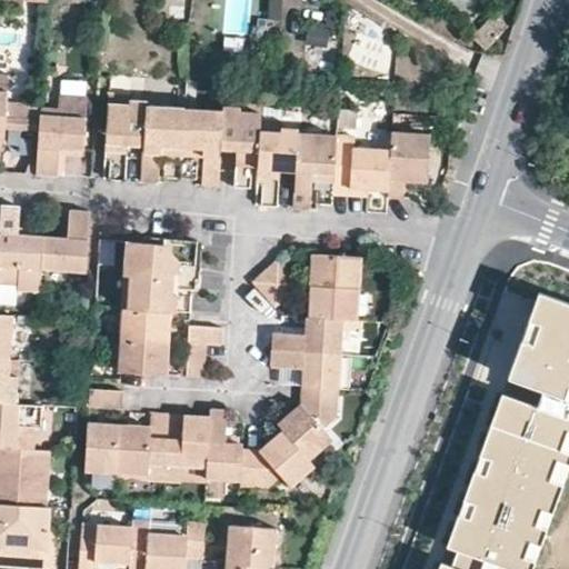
[(326,29),(308,28),(307,45),(341,48),(345,13),(328,11),(326,29)]
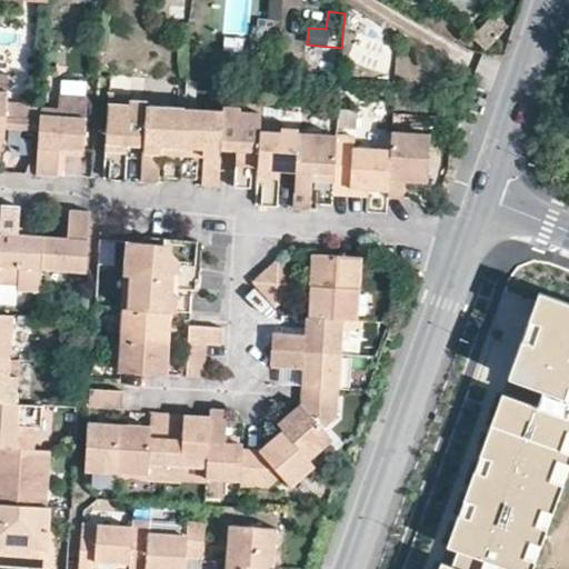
[(10,73),(0,72),(0,89),(10,90),(10,73)]
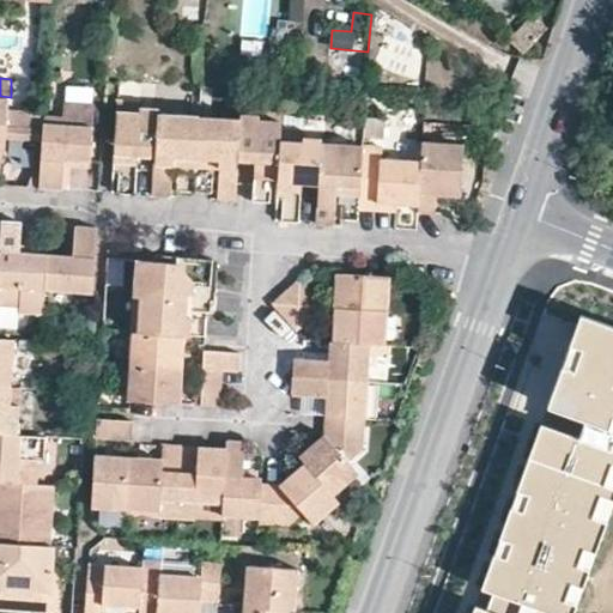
[(0,149),(7,150),(7,138),(8,123),(10,105),(11,97),(0,96),(0,149)]
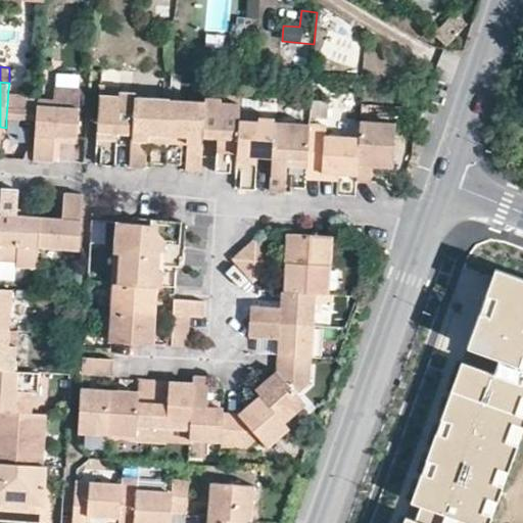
[(80,105),(81,83),(52,82),(51,103),(80,105)]
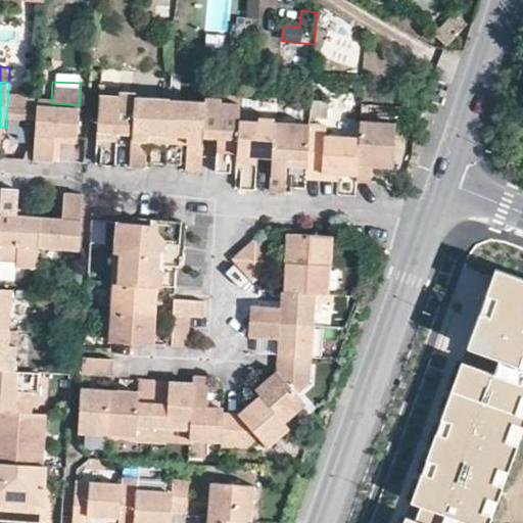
[(41,92),(8,90),(7,105),(7,115),(39,119),(39,115),(22,113),(24,93),(41,94),(41,92)]
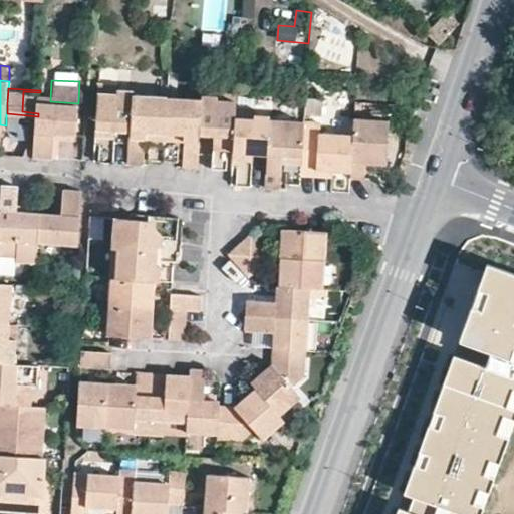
[(116,95),(97,93),(93,157),(114,158),(114,153),(115,132),(130,133),(133,96),(133,91),(116,90),(116,95)]
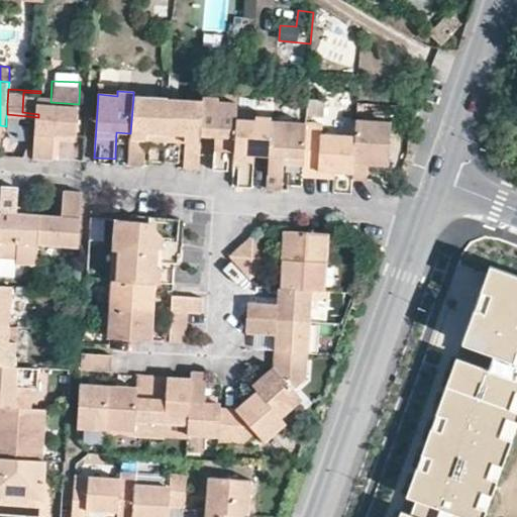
[(40,93),(23,92),(22,112),(38,114),(39,102),(40,93)]
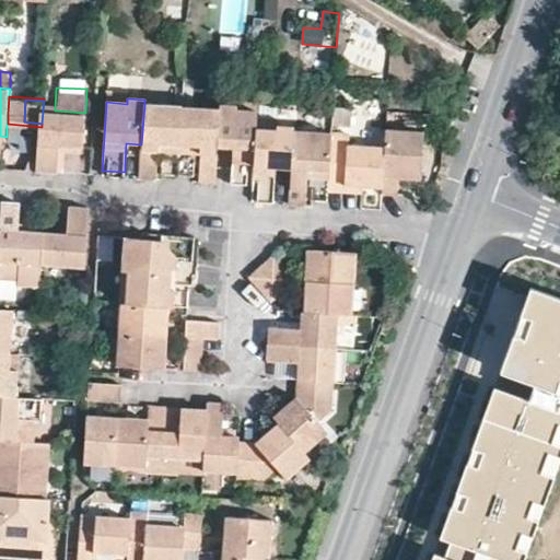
[(234,149),(232,173),(232,178),(253,179),(256,128),(257,109),(238,109),(238,105),(220,104),(220,108),(218,148),(234,149)]
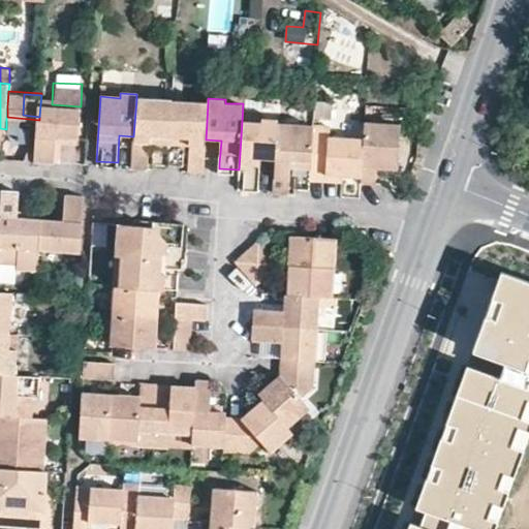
[(133,136),(132,158),(132,168),(153,169),(154,164),(167,165),(170,100),(136,99),(133,136)]
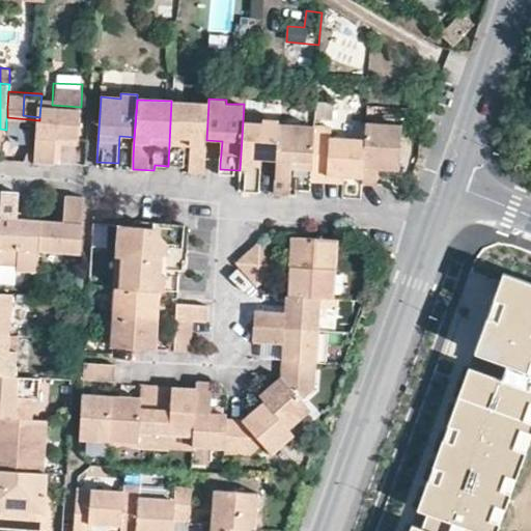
[(171,101),(168,166),(184,167),(183,171),(203,173),(204,163),(206,140),(208,103),(171,101)]
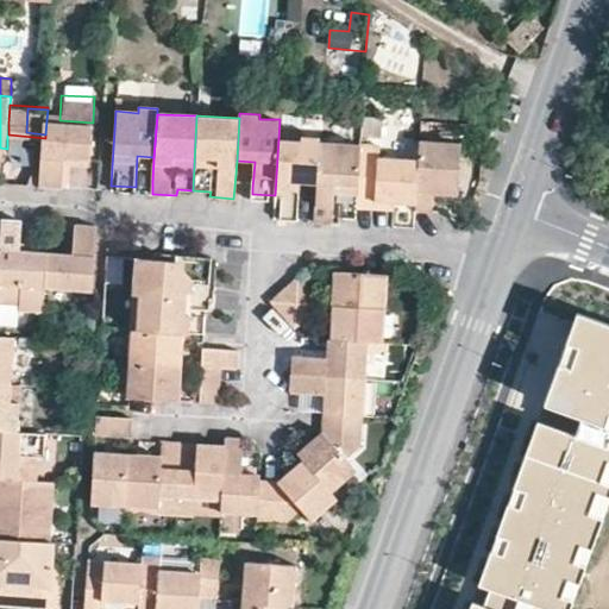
[(45,138),(42,187),(64,188),(66,159),(92,162),(93,123),(60,120),(46,120),(45,135),(45,138)]
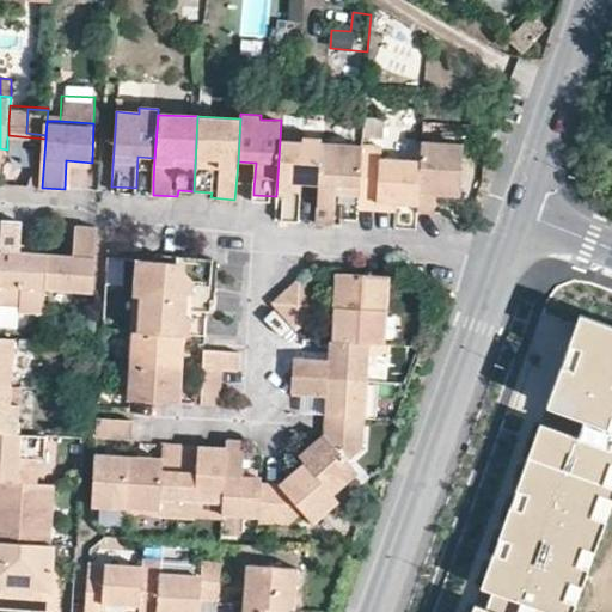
[(280,140),(276,196),(275,220),(299,222),(300,210),(301,185),(319,185),(322,142),(322,138),(301,136),(301,142),(280,140)]
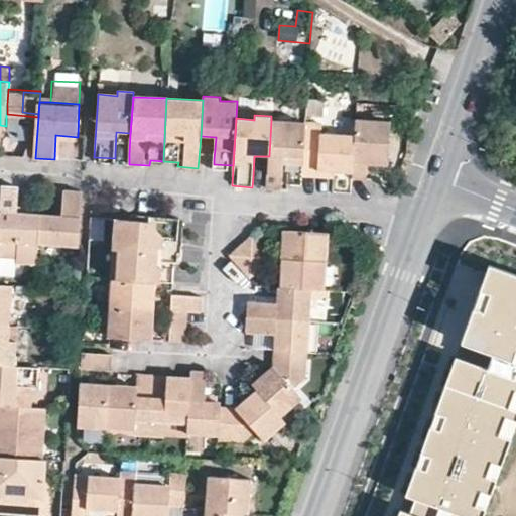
[(269,156),(268,178),(267,187),(287,188),(288,183),(301,184),(302,173),(305,122),(271,120),(269,156)]
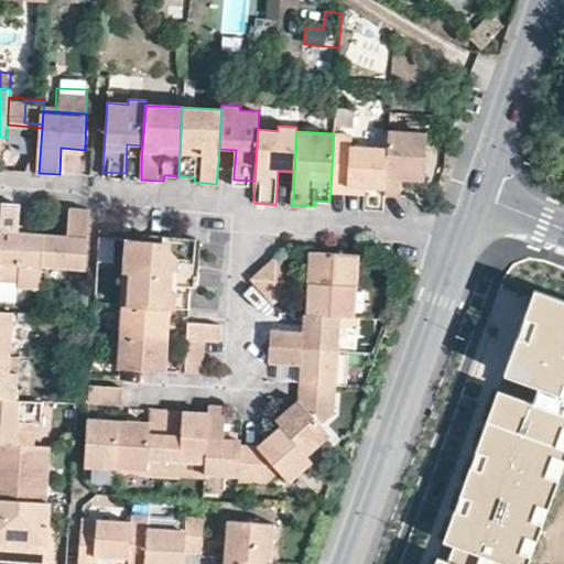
[(388,149),(386,194),(401,195),(402,180),(424,181),(427,134),(389,132),(388,149)]
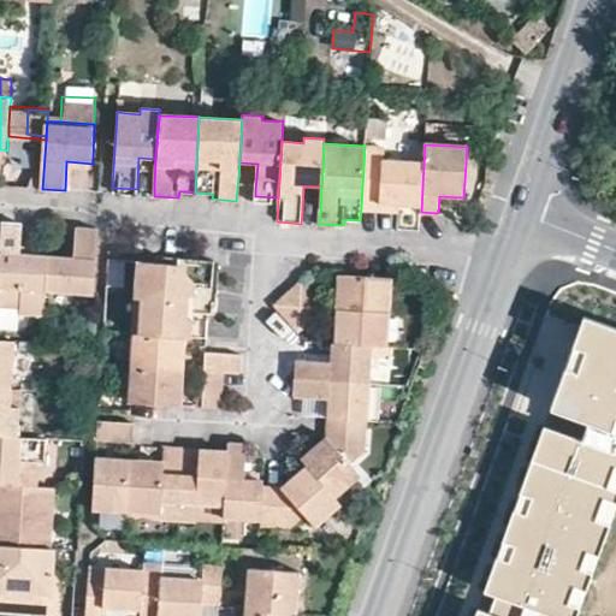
[(383,147),(365,146),(361,207),(397,211),(398,203),(421,206),(424,163),(383,160),(383,147)]
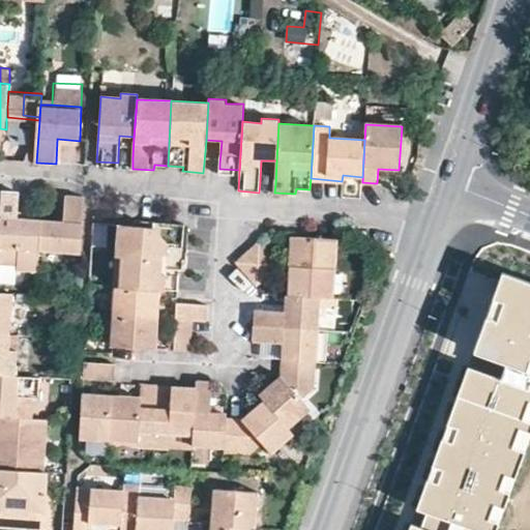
[(41,253),(43,221),(19,218),(21,193),(2,192),(0,232),(0,257),(18,260),(18,271),(40,272),(41,253)]
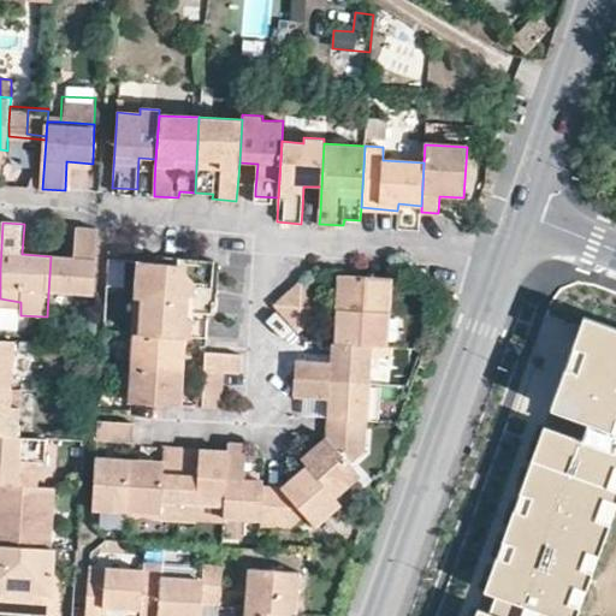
[(98,227),(77,227),(76,258),(51,256),(48,294),(94,296),(98,227)]
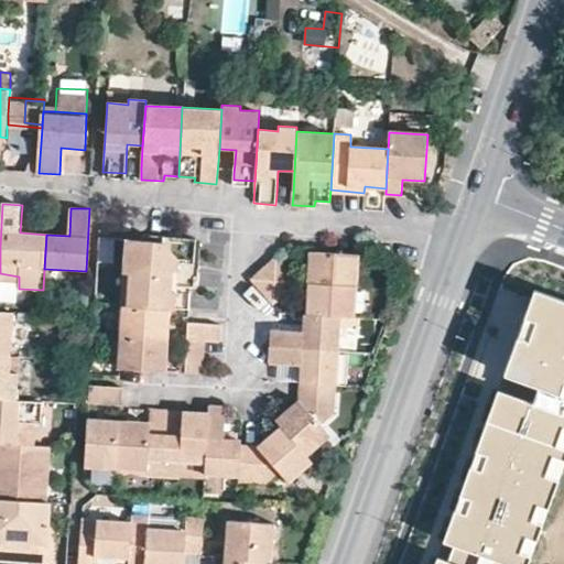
[(143,240),(126,239),(123,272),(128,273),(127,306),(170,308),(175,308),(176,286),(198,286),(201,243),(195,242),(196,237),(143,234),(143,240)]
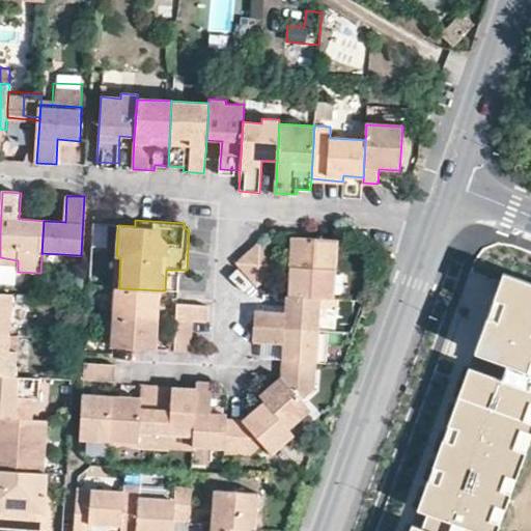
[(336,268),(338,239),(290,236),(289,266),(336,268)]
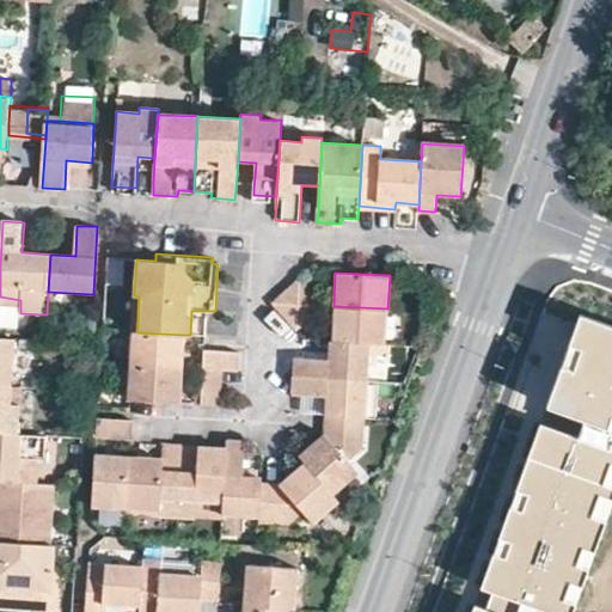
[(324,306),(300,279),(287,289),(311,317),(324,306)]
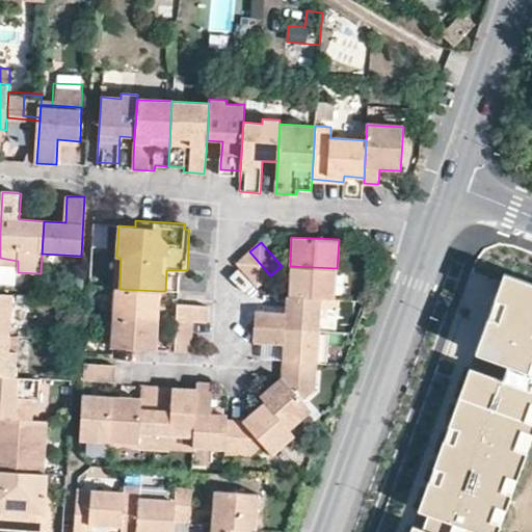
[(270,275),(249,251),(237,263),(259,287),(270,275)]
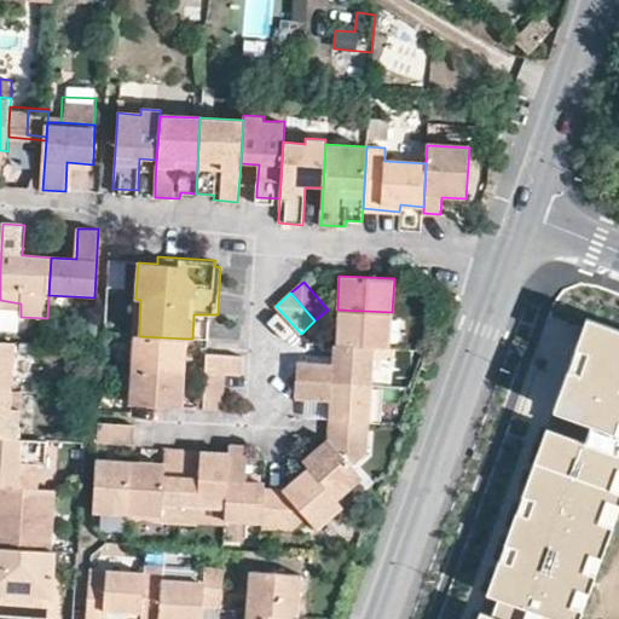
[(21,304),(0,300),(0,331),(19,334),(21,317),(21,304)]
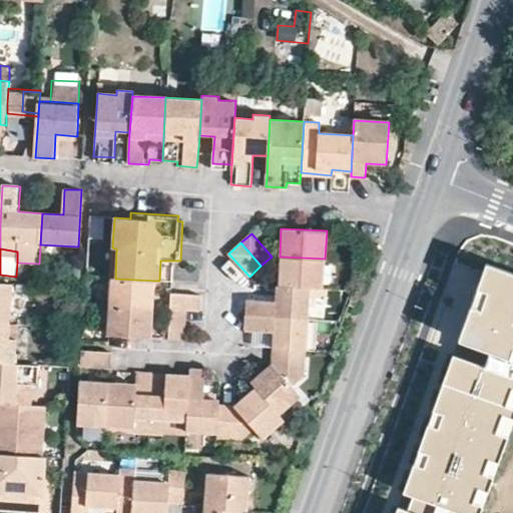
[(323,289),(325,259),(280,257),(278,286),(310,288),(318,288),(323,289)]
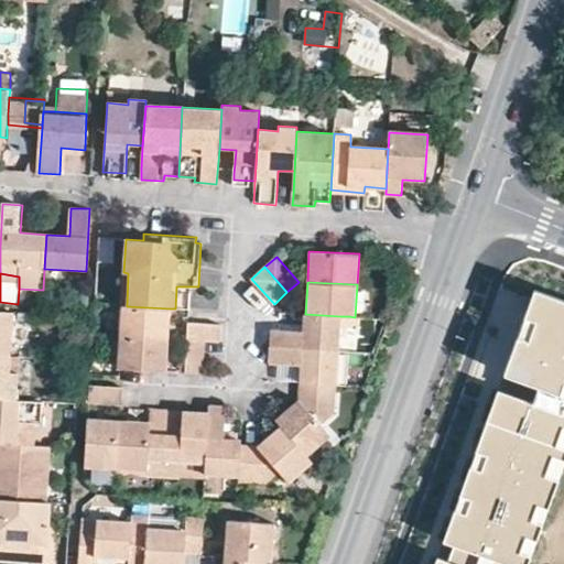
[(18,304),(42,305),(43,290),(19,289),(18,304)]
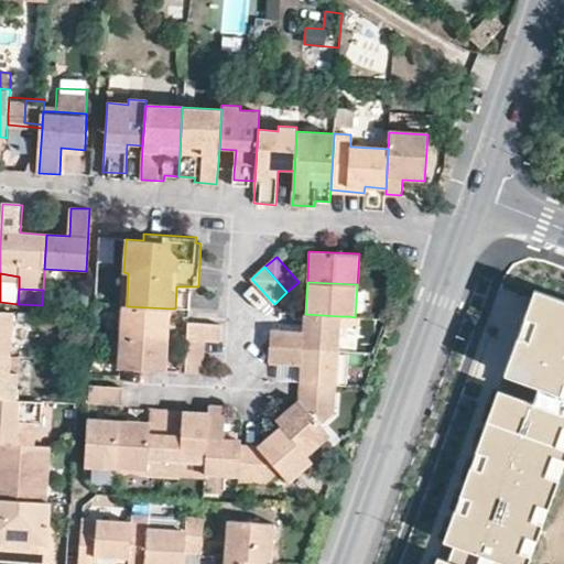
[(563,394),(563,300),(535,289),(505,373),(541,387),(563,394)]
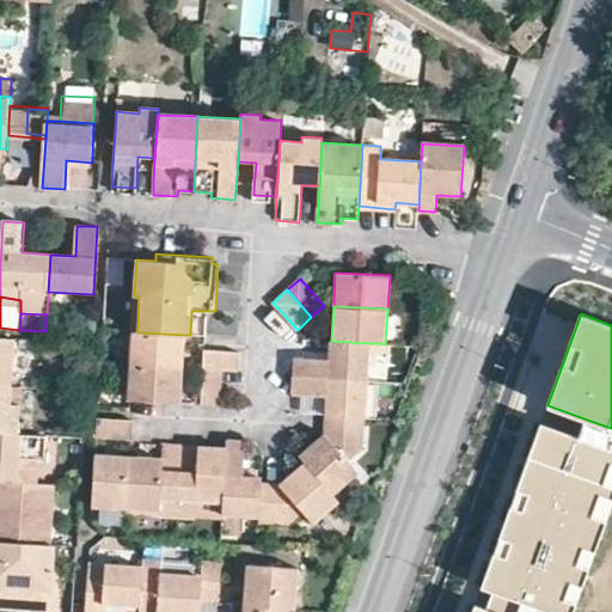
[(138,332),(132,331),(130,365),(183,368),(184,335),(138,332)]
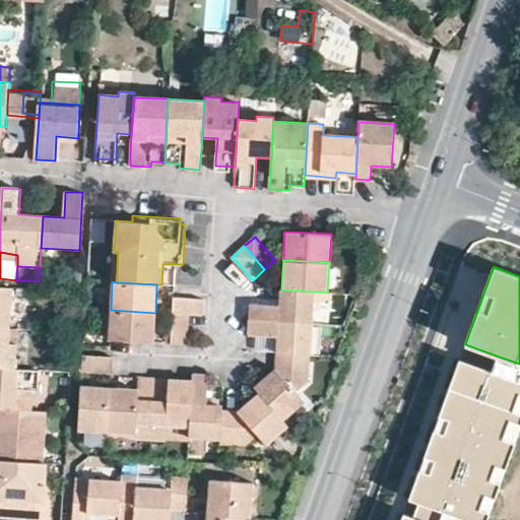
[(0,327),(11,328),(13,288),(0,286),(0,327)]
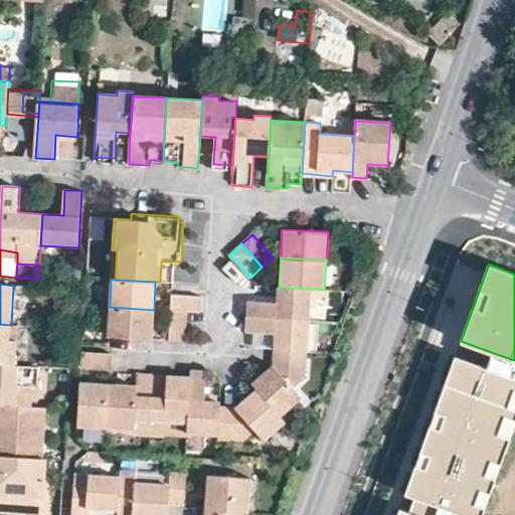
[(275,302),(255,302),(248,301),(247,316),(309,319),(310,309),(311,289),(279,287),(277,287),(275,302)]
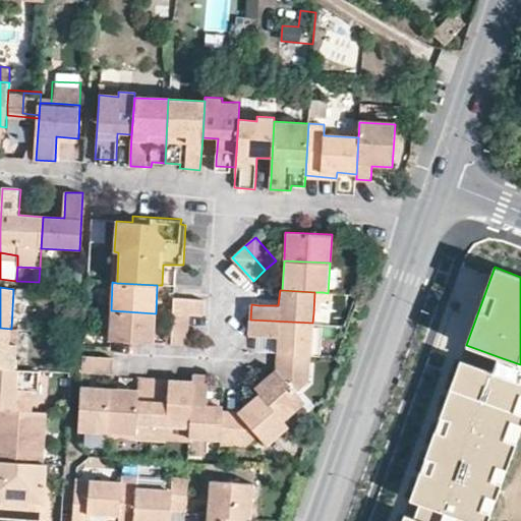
[(323,292),(314,292),(313,312),(322,312),(323,292)]
